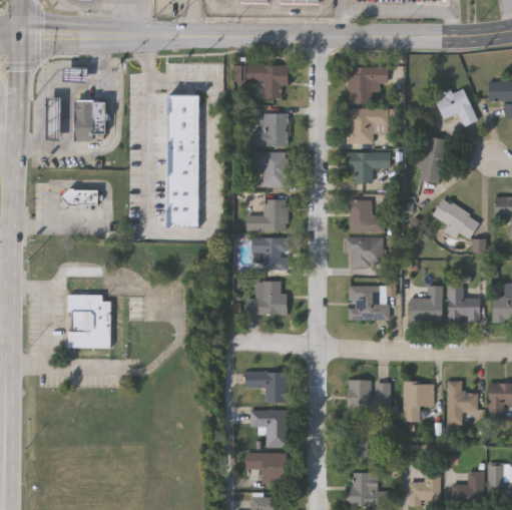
[(282,86),(282,97),(261,97),(262,81),(233,81),(233,64),(288,65),(288,86),(282,86)]
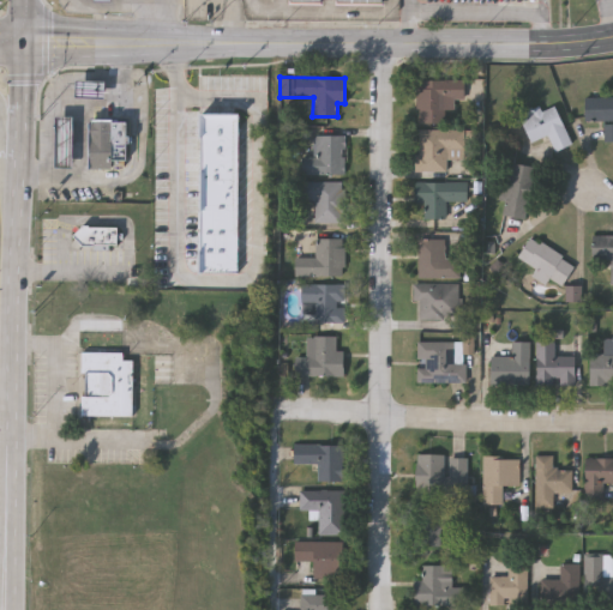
[(445,110),(445,124),(418,122),(419,79),(466,80),(466,98),(455,98),(455,110),(445,110)]
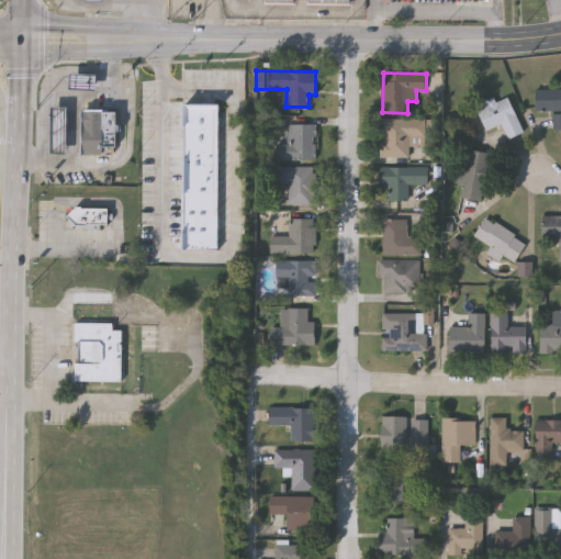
[(536,89),(560,89),(560,111),(536,111),(536,89)]
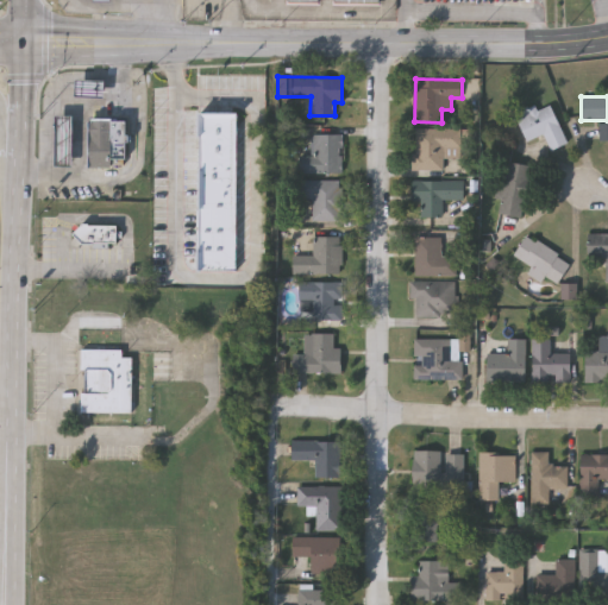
[(568,144),(551,150),(544,133),(528,140),(516,113),(536,105),(538,111),(551,105),(568,144)]
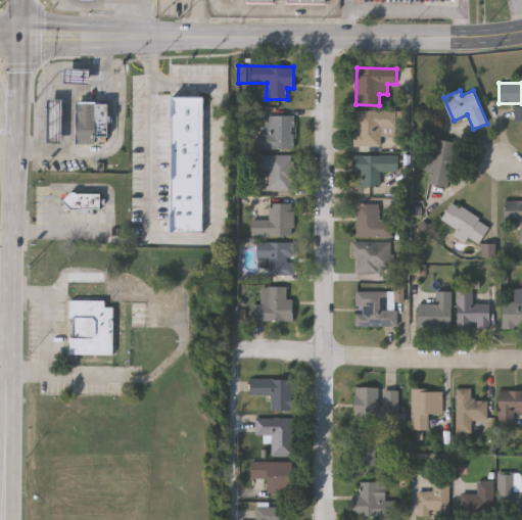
[(200,233),(169,232),(169,98),(201,98),(200,233)]
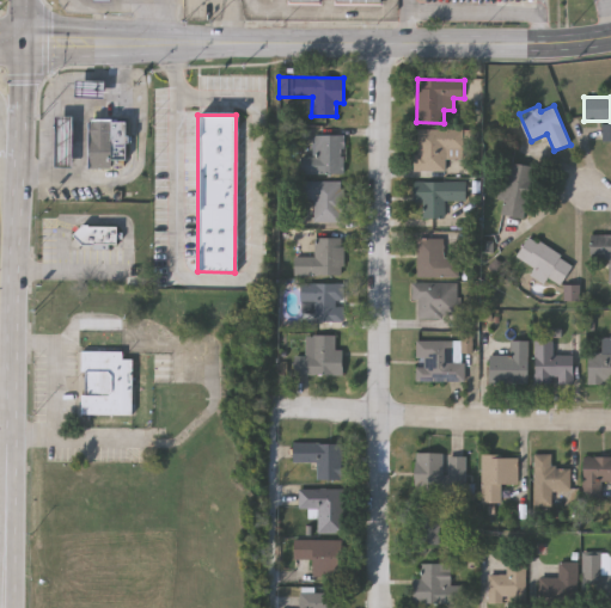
[(123,120),(124,167),(86,169),(85,121),(123,120)]
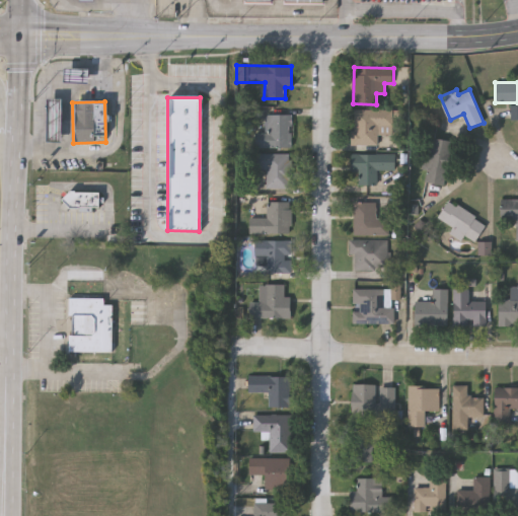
[(378,145),(352,145),(352,109),(393,109),(393,133),(378,133),(378,145)]
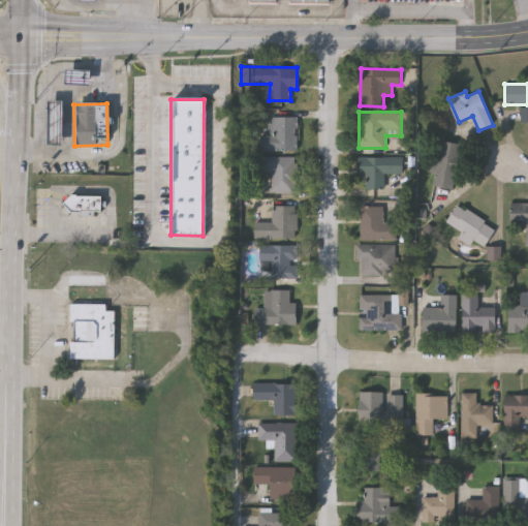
[(258,151),(258,135),(271,135),(271,117),(298,117),(297,151),(258,151)]
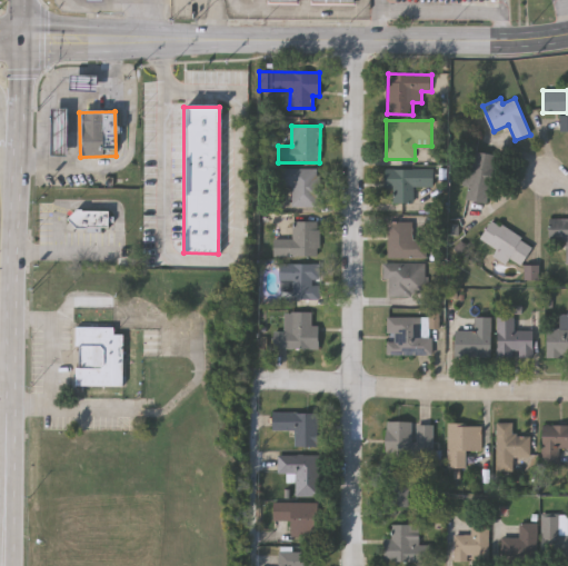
[(489,202),(467,199),(474,152),(495,155),(489,202)]
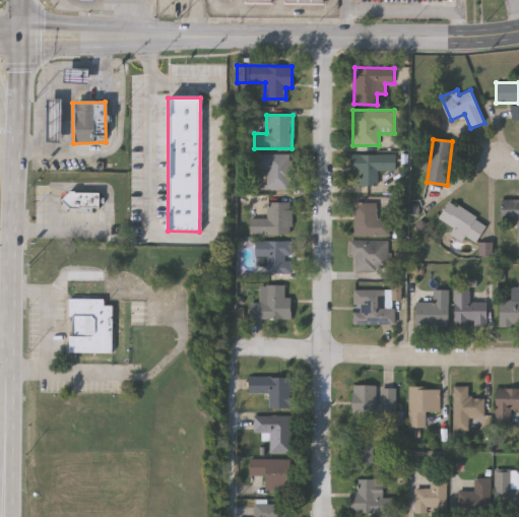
[(396,171),(379,171),(379,185),(361,185),(361,171),(351,171),(350,154),(395,153),(396,171)]
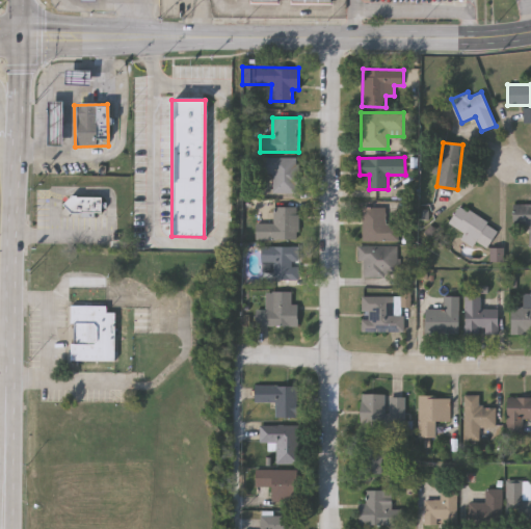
[(299,192),(271,192),(271,174),(262,174),(262,158),(299,158),(299,192)]
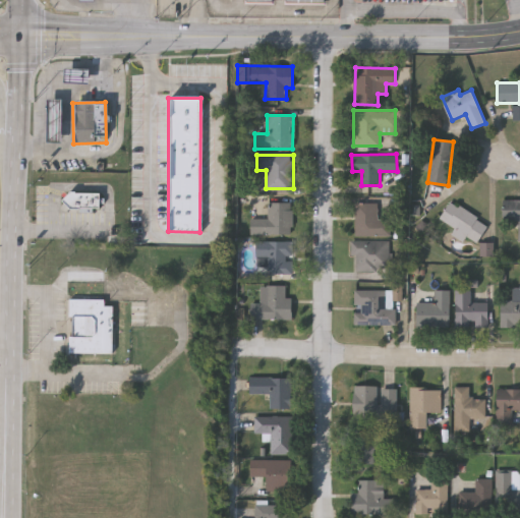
[(98,208),(64,208),(64,192),(98,192),(98,208)]
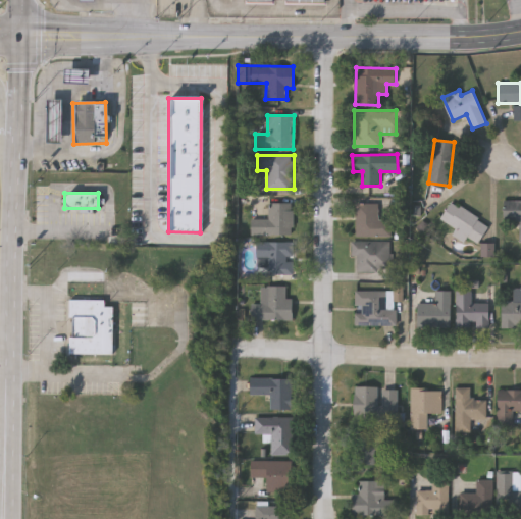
[(505,220),(505,200),(520,200),(520,220),(505,220)]
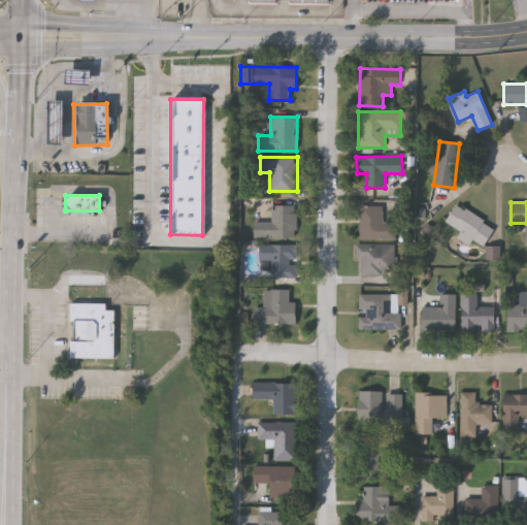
[(295,205),(295,237),(253,237),(253,222),(270,222),(270,205),(295,205)]
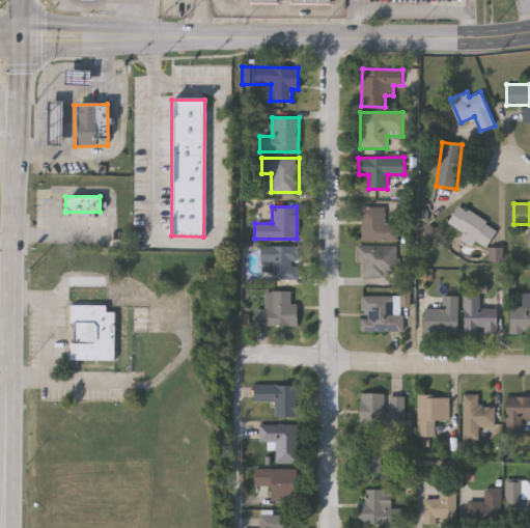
[(399,223),(399,241),(362,241),(362,206),(386,206),(386,223),(399,223)]
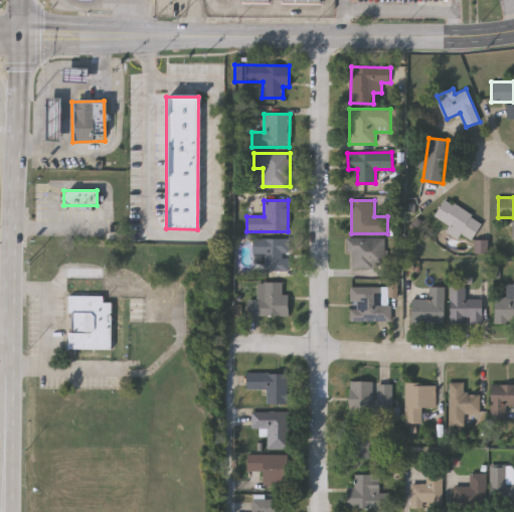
[(436,217),(444,200),(483,219),(473,241),(449,229),(452,224),(436,217)]
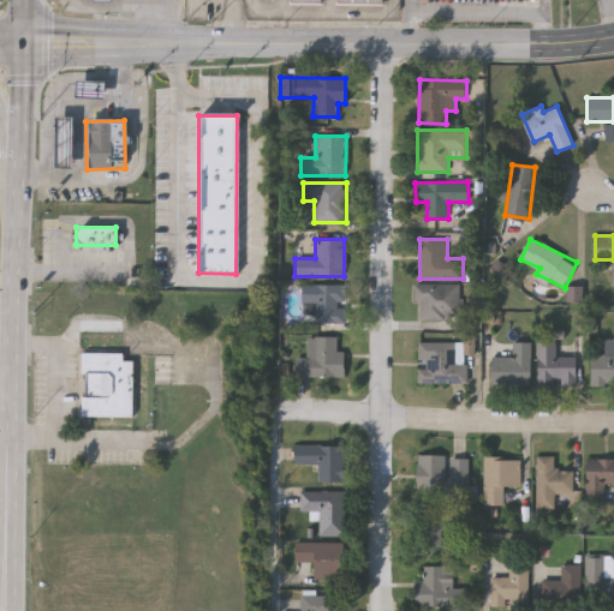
[(417,283),(460,283),(460,322),(417,322),(417,283)]
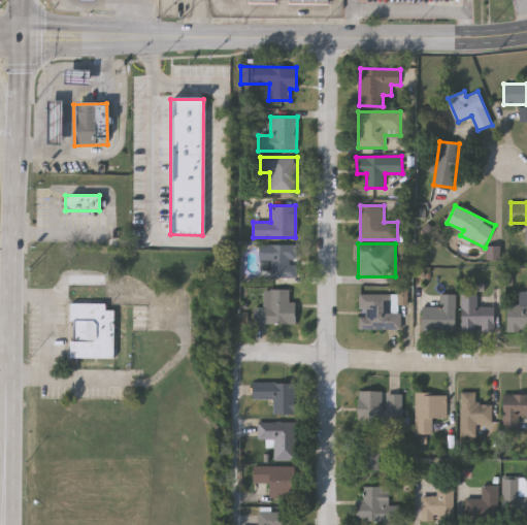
[(258,244),(297,244),(297,277),(269,277),(269,274),(258,274),(258,244)]
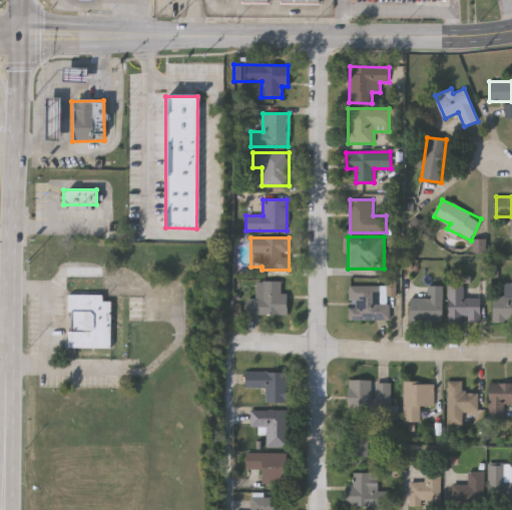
[(281,282),(281,293),(287,293),(287,315),(245,315),(245,299),(256,299),(256,282),(281,282)]
